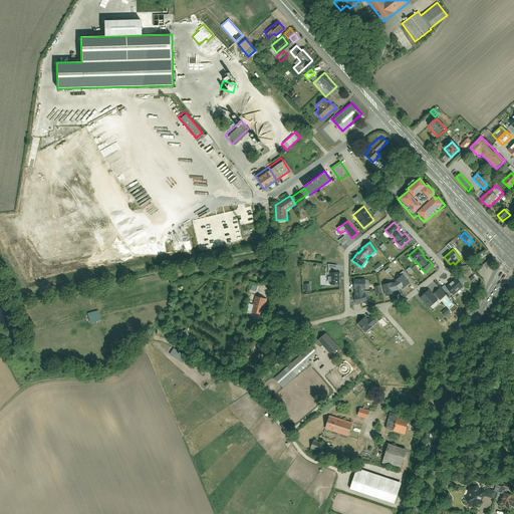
[(490,257),(482,264),(486,268),(493,261),(490,257)]
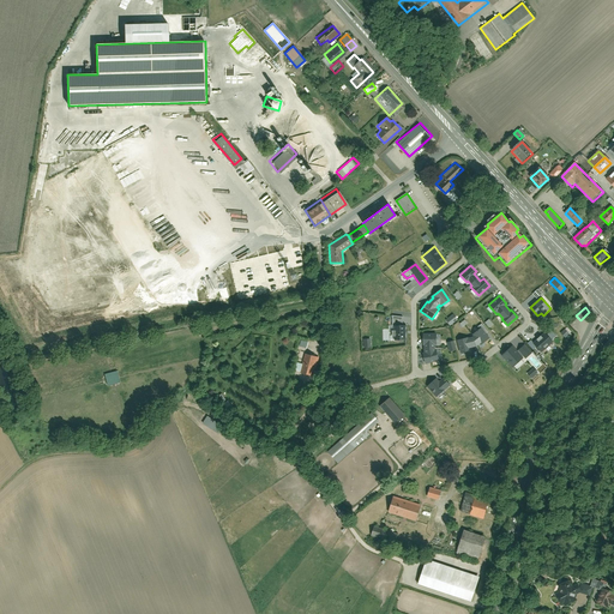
[(452,314),(444,319),(447,325),(456,320),(452,314)]
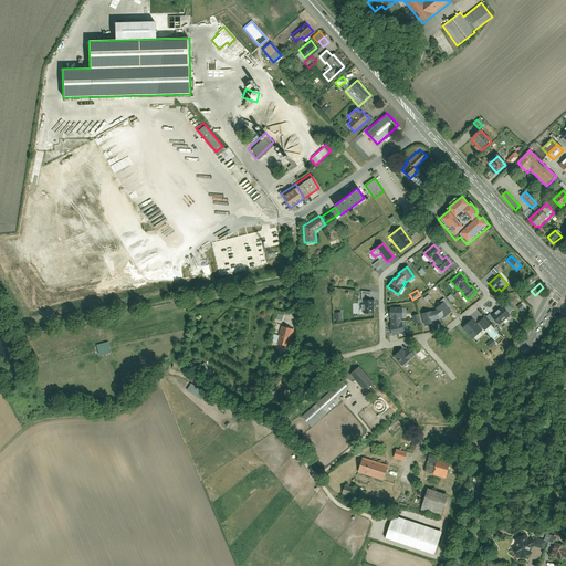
[(364,313),(373,314),(374,300),(370,300),(370,291),(362,291),(362,301),(364,301),(364,313)]
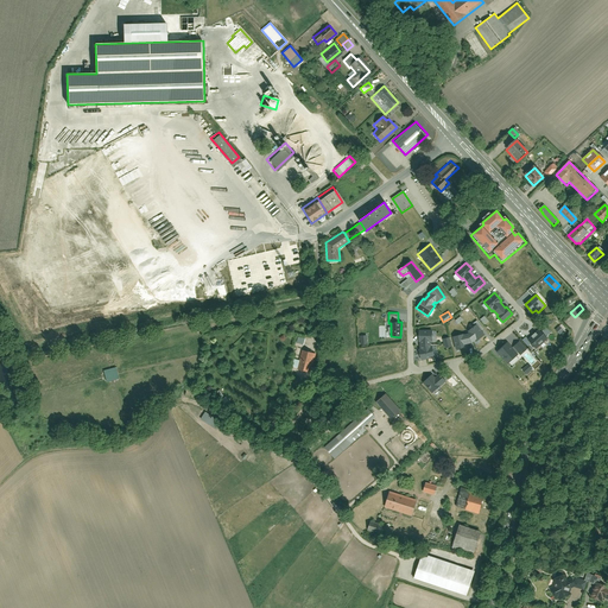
[(462,333),(451,334),(455,349),(464,347),(464,344),(470,343),(475,340),(476,341),(485,334),(476,323),(468,330),(469,331),(467,334),(462,334),(462,333)]
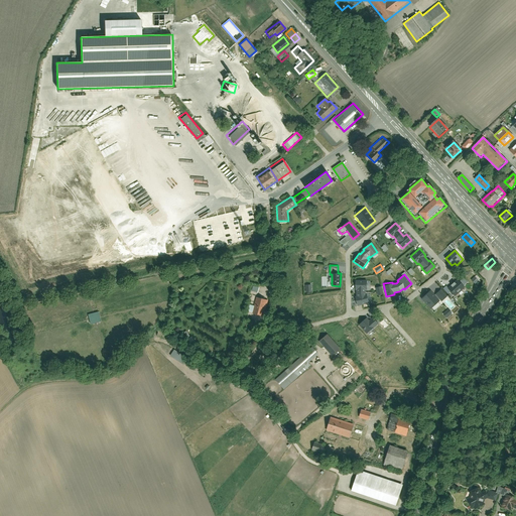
[(357,305),(369,302),(367,293),(366,293),(365,288),(367,288),(366,279),(355,279),(355,289),(356,289),(357,295),(355,296),(357,305)]
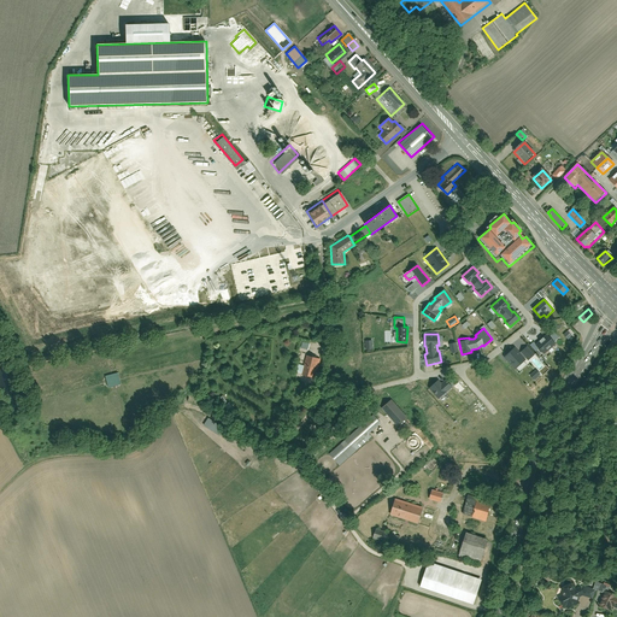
[(552,346),(556,344),(548,335),(545,338),(544,338),(539,341),(540,342),(536,345),(540,348),(540,351),(541,352),(542,352),(544,353),(547,350),(548,351),(552,347),(552,346)]
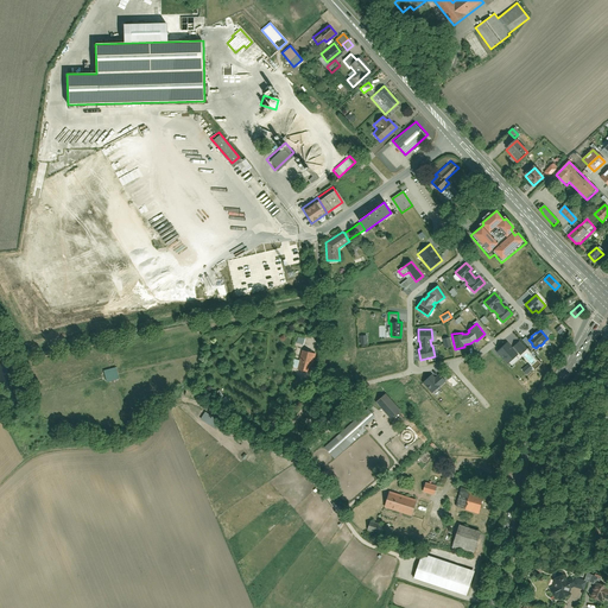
[(496,350),(507,363),(525,348),(518,340),(512,346),(507,341),(496,350)]
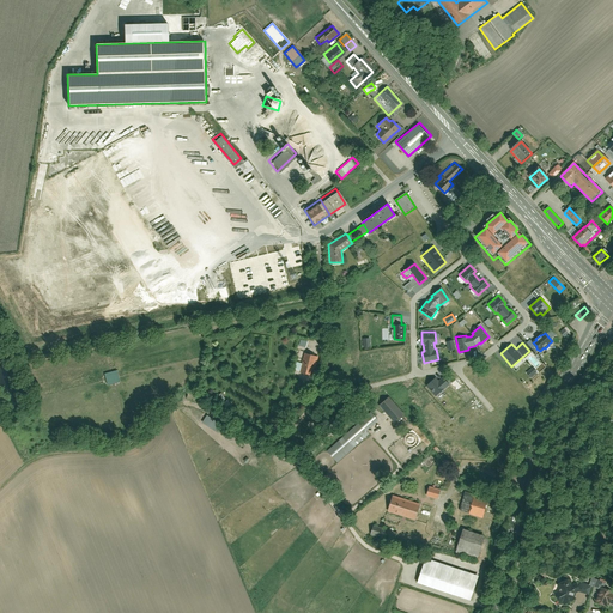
[(313,356),(304,353),(299,372),(309,374),(313,356)]
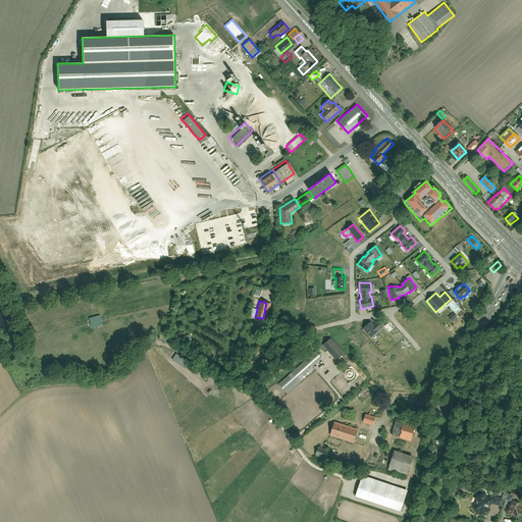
[(453,312),(447,318),(451,322),(456,316),(453,312)]
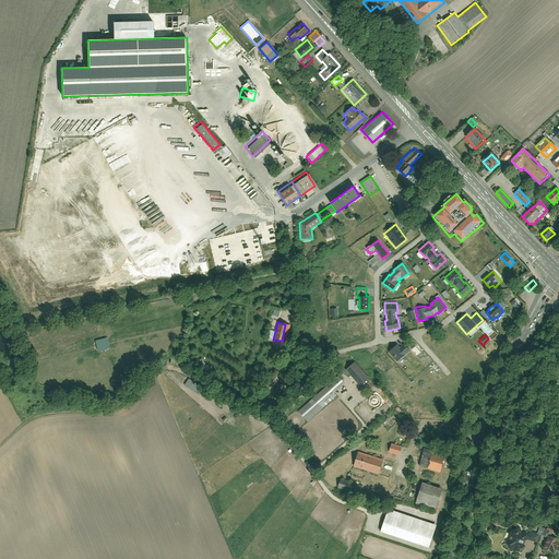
[(105,337),(94,341),(96,352),(108,348),(105,337)]
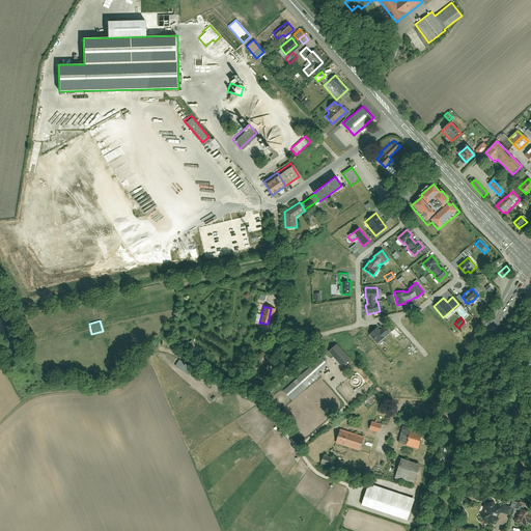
[(378,342),(385,336),(378,328),(370,334),(378,342)]
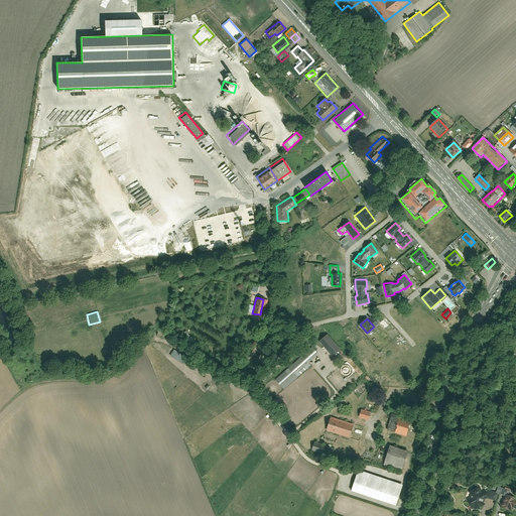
[(318,340),(330,356),(339,349),(328,333),(318,340)]
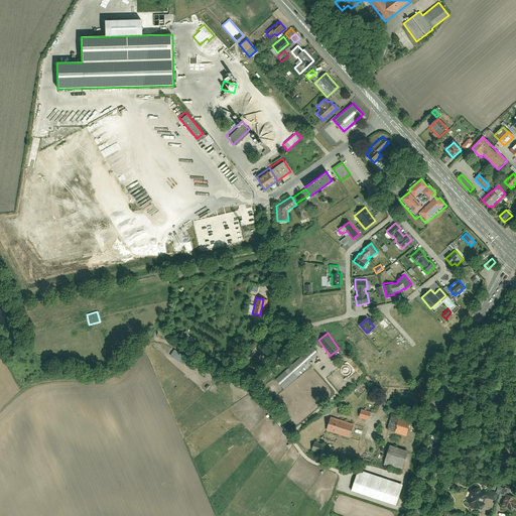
[(282,389),(310,366),(307,362),(317,354),(311,347),(273,379),(282,389)]
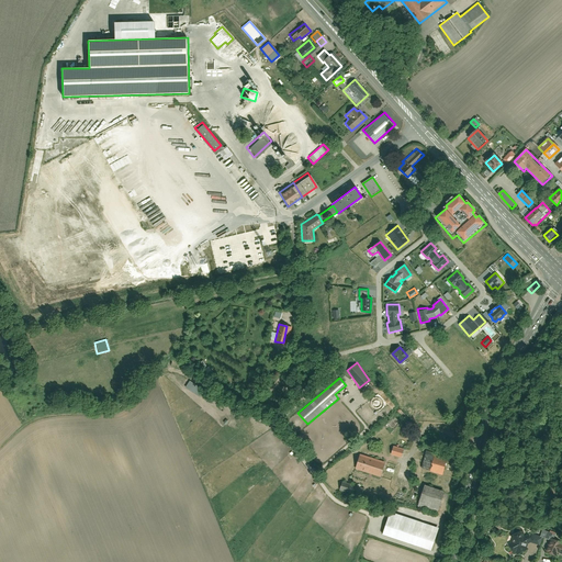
[(188,381),(183,388),(199,396),(202,389),(188,381)]
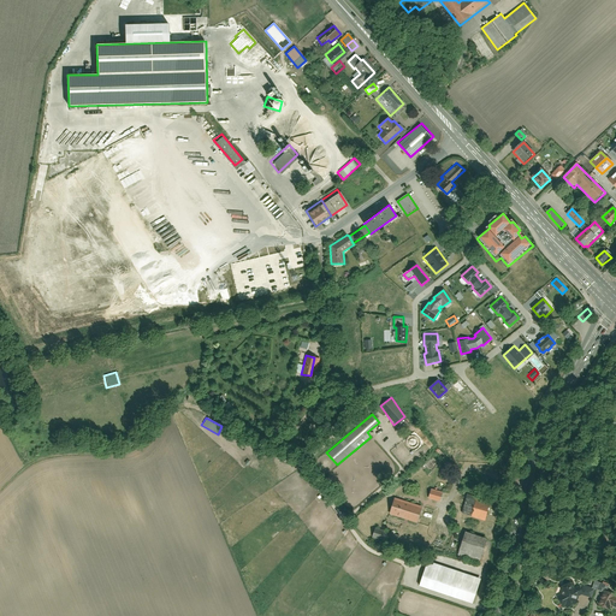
[(428,487),(426,497),(438,502),(440,492),(428,487)]
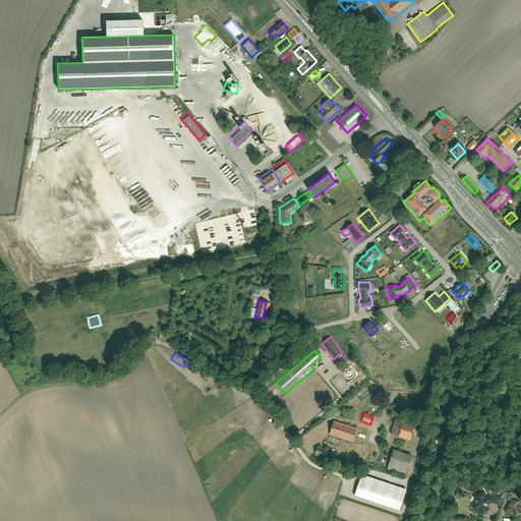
[(353,441),(356,429),(334,422),(330,433),(353,441)]
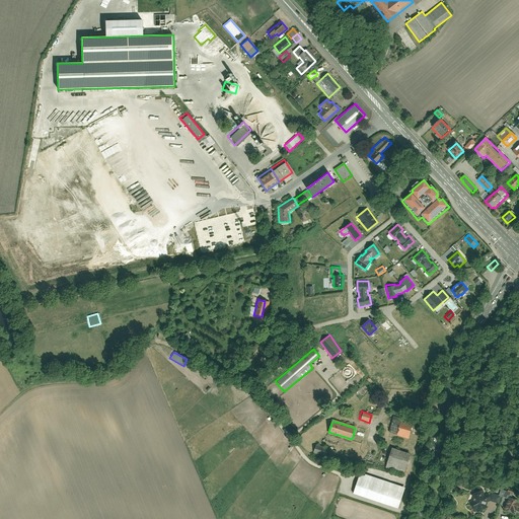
[(396,435),(409,438),(412,426),(399,423),(396,435)]
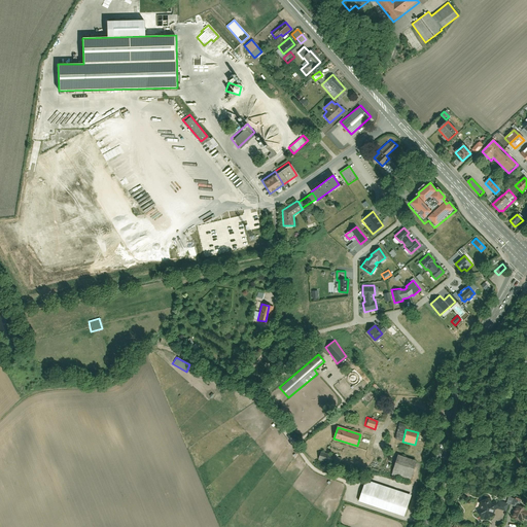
[(338,466),(341,458),(318,451),(316,459),(338,466)]
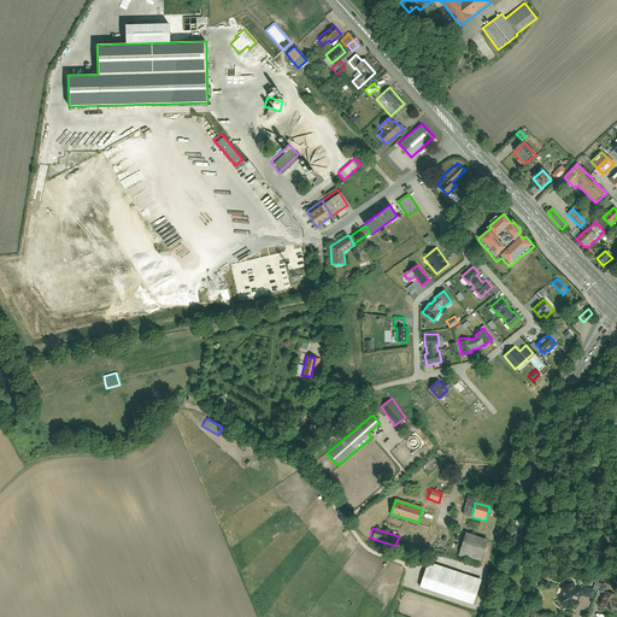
[(458,556),(481,563),(487,541),(464,534),(458,556)]
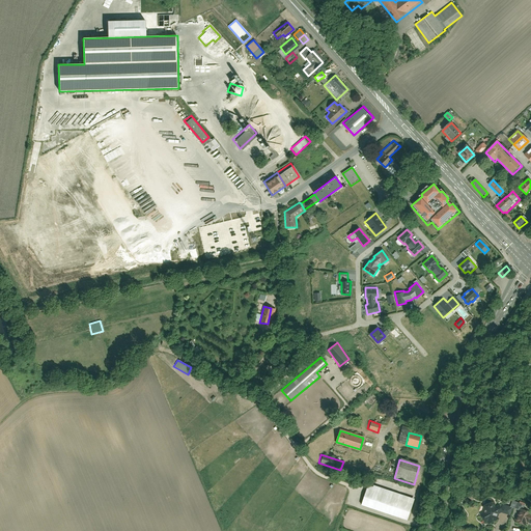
[(360,504),(407,519),(414,499),(367,483),(360,504)]
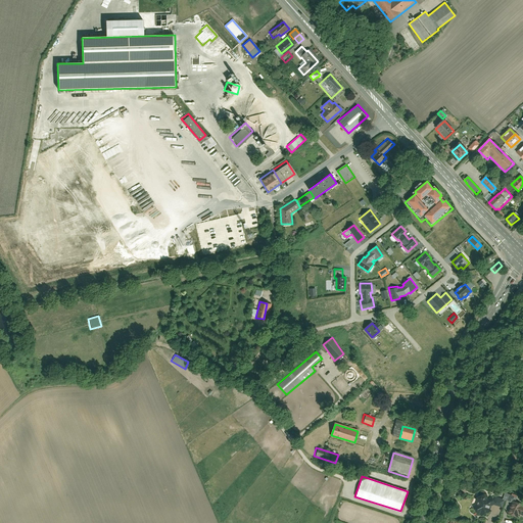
[(480,503),(479,506),(474,508),(476,514),(479,513),(481,517),(490,513),(489,510),(489,507),(493,505),(502,508),(505,500),(494,496),(487,500),(484,495),(475,500),(476,502),(480,503)]
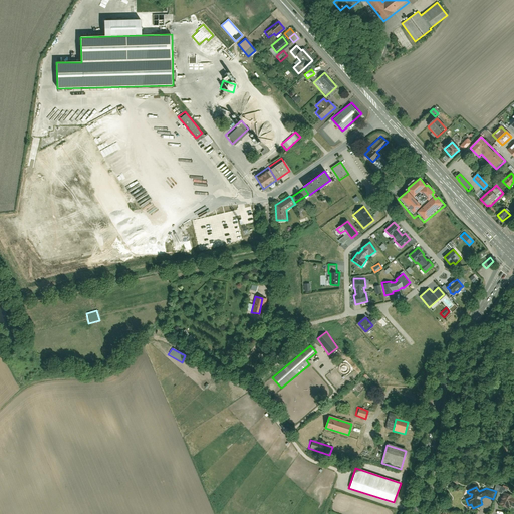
[(513,497),(503,493),(499,505),(504,507),(505,504),(513,507),(513,497)]
